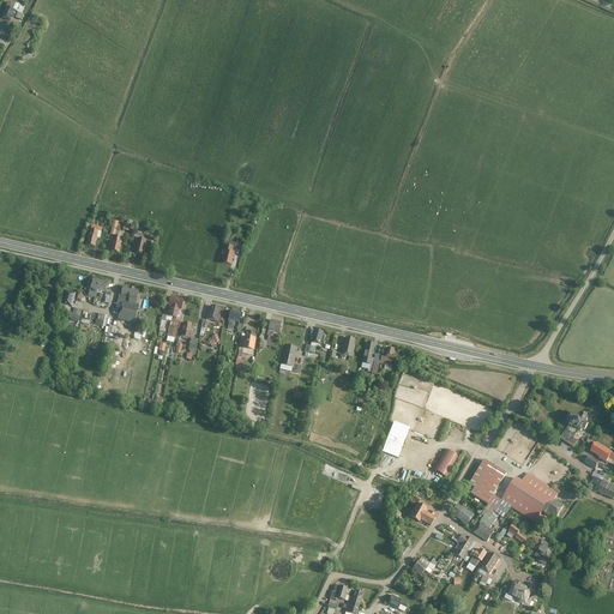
[(20,7),(11,4),(5,17),(16,20),(20,7)]
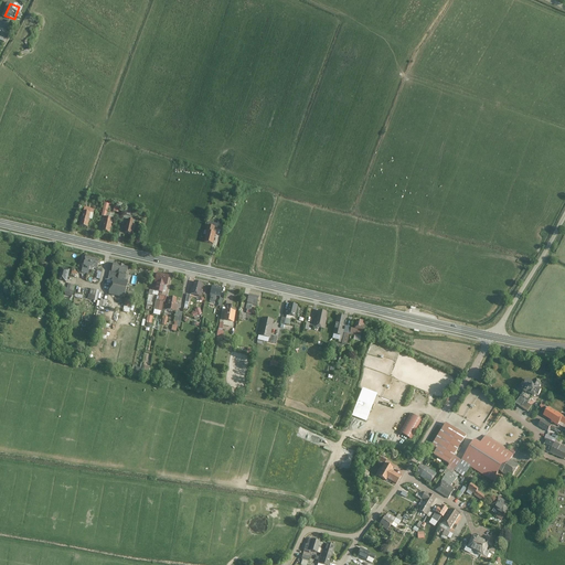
[(102,232),(109,233),(114,215),(106,213),(108,205),(104,204),(100,216),(105,217),(102,232)]
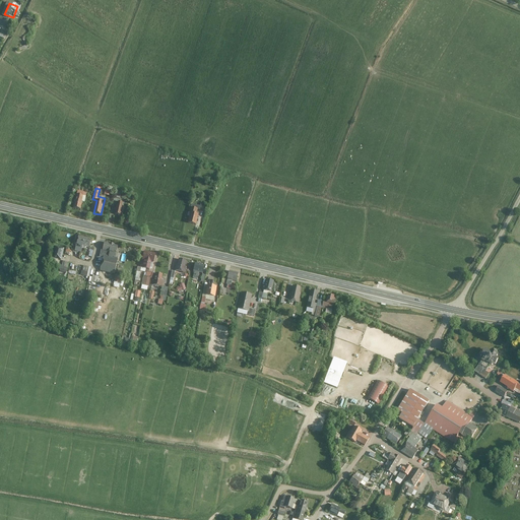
[(77,191),(73,208),(80,210),(82,202),(83,203),(85,193),(77,191)]
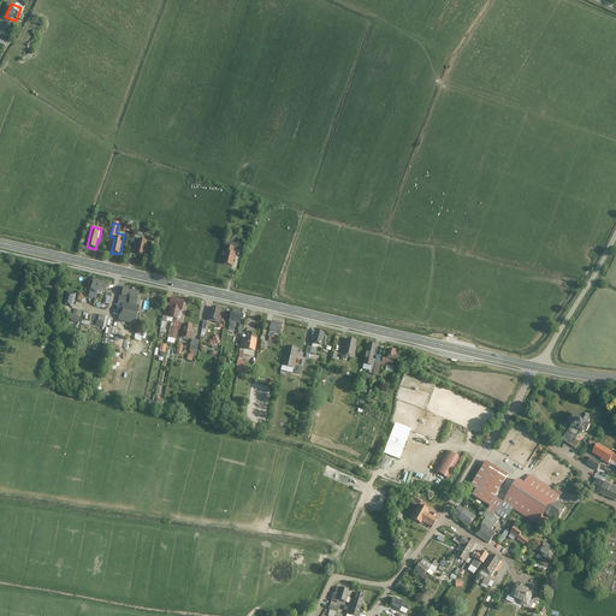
[(137,243),(135,255),(143,256),(146,246),(143,246),(144,241),(140,240),(138,244),(137,243)]
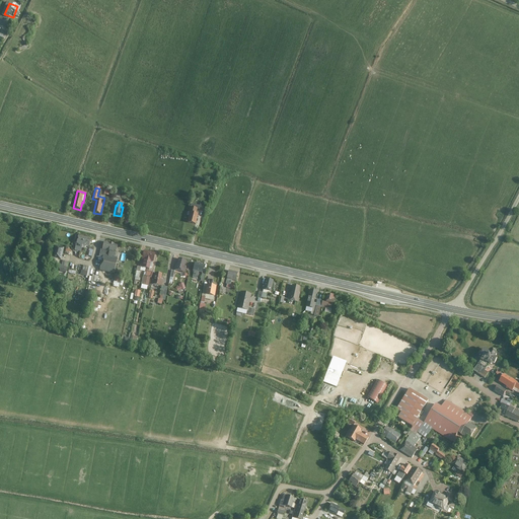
[(190,223),(198,225),(201,215),(199,214),(200,209),(194,208),(190,223)]
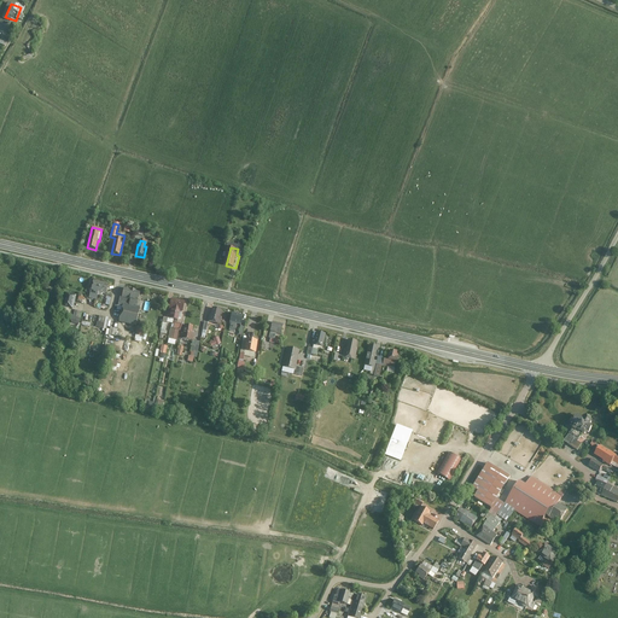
[(98,292),(105,295),(108,285),(93,281),(89,298),(97,299),(98,292)]
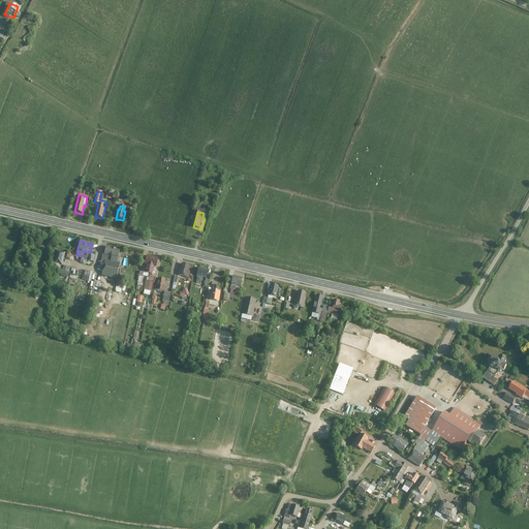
[(120,250),(105,247),(103,254),(111,256),(110,262),(104,261),(101,274),(116,278),(120,265),(116,263),(117,257),(119,257),(120,250)]
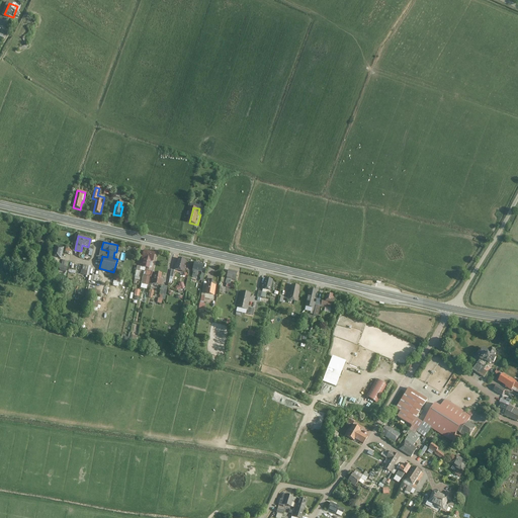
[(63,249),(55,247),(52,258),(60,260),(63,249)]
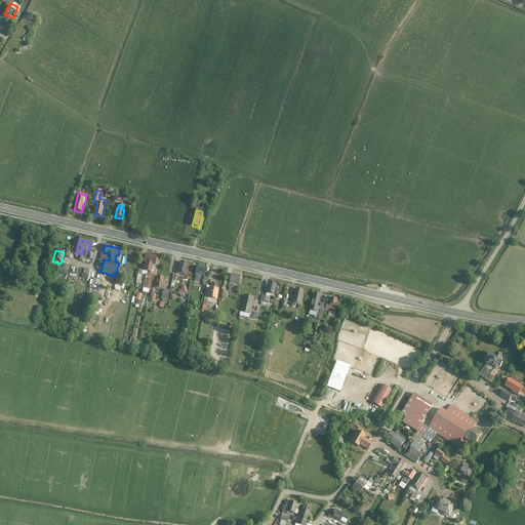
[(156,257),(144,254),(142,261),(147,264),(145,271),(150,272),(152,265),(154,266),(156,257)]
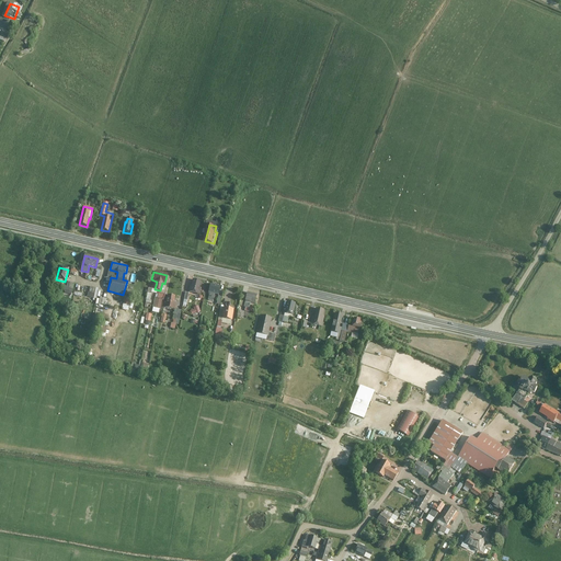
[(199,282),(192,281),(189,293),(199,295),(201,288),(198,288),(199,282)]
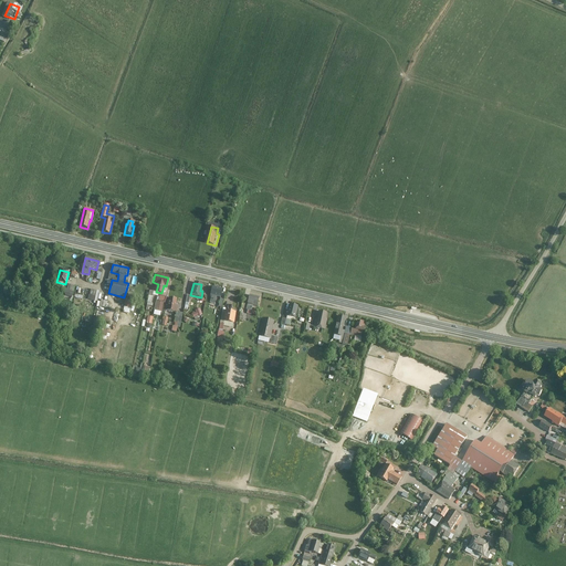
[(222,290),(211,286),(210,295),(211,296),(209,302),(215,303),(216,297),(220,299),(222,290)]
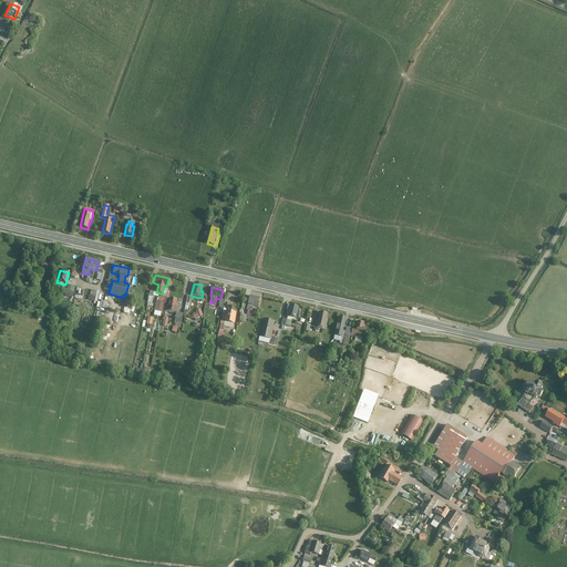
[(96,291),(90,290),(86,300),(94,301),(96,291)]
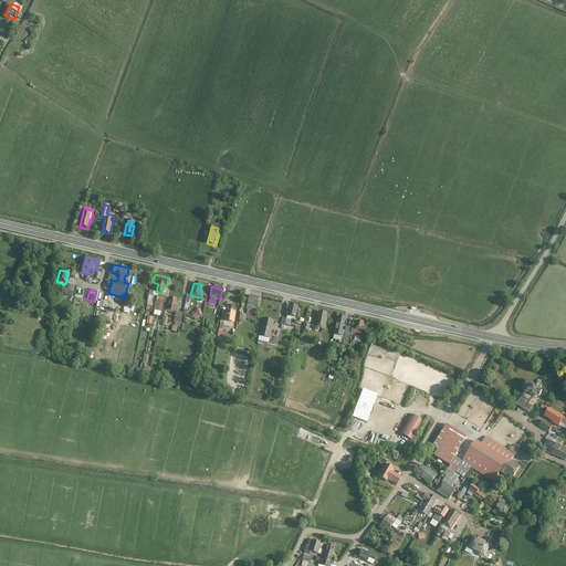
[(259,297),(248,295),(244,311),(250,312),(251,305),(257,307),(259,297)]
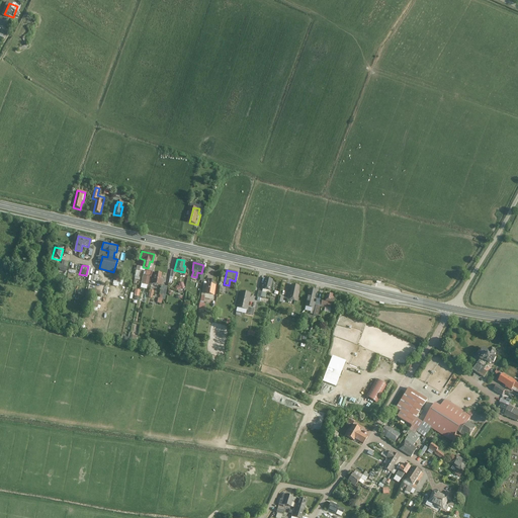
[(161,274),(154,273),(153,278),(152,278),(151,284),(161,285),(162,280),(160,280),(161,274)]
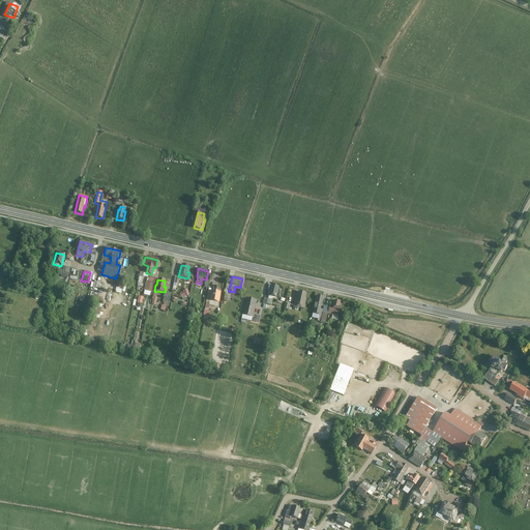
[(277,288),(270,286),(267,297),(275,299),(277,288)]
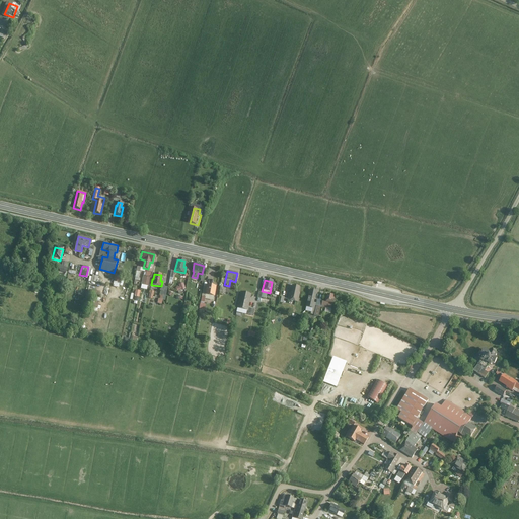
[(216,287),(205,286),(203,300),(214,301),(216,287)]
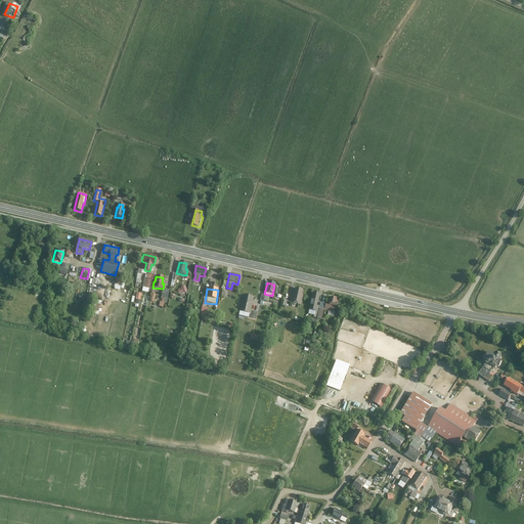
[(303,292),(293,290),(290,304),(300,306),(303,292)]
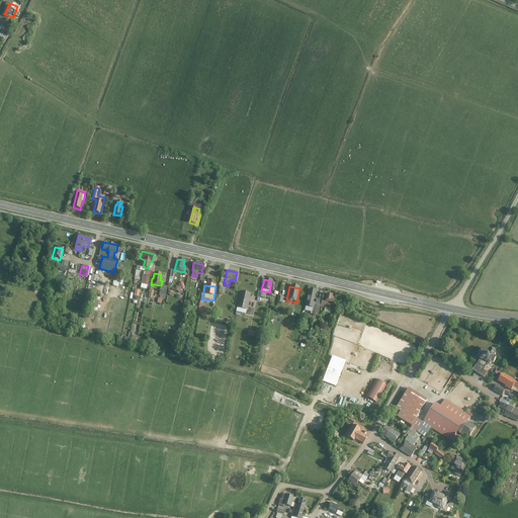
[(316,291),(309,289),(305,308),(312,309),(316,291)]
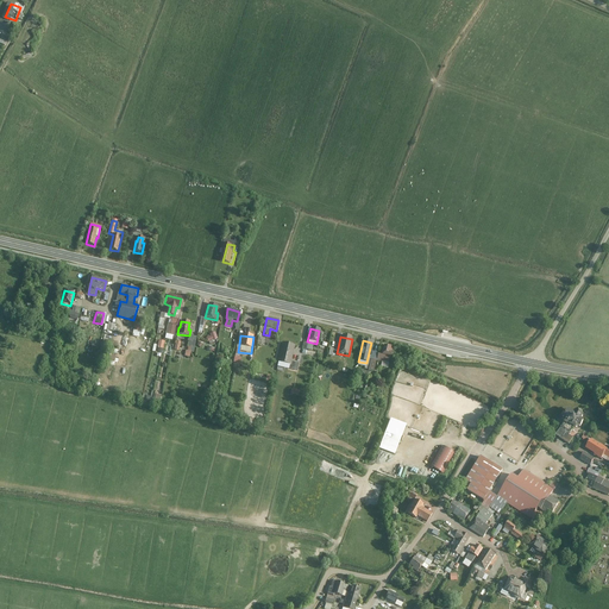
[(277,363),(290,365),(294,346),(281,344),(277,363)]
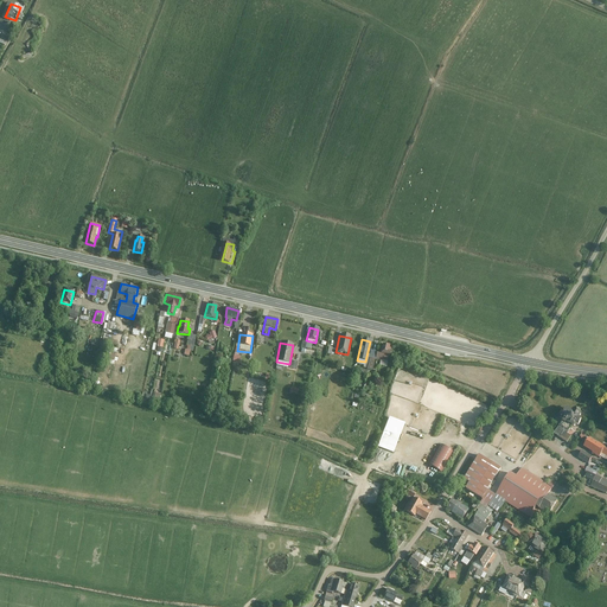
[(389,347),(379,346),(378,353),(376,352),(375,359),(385,363),(389,347)]
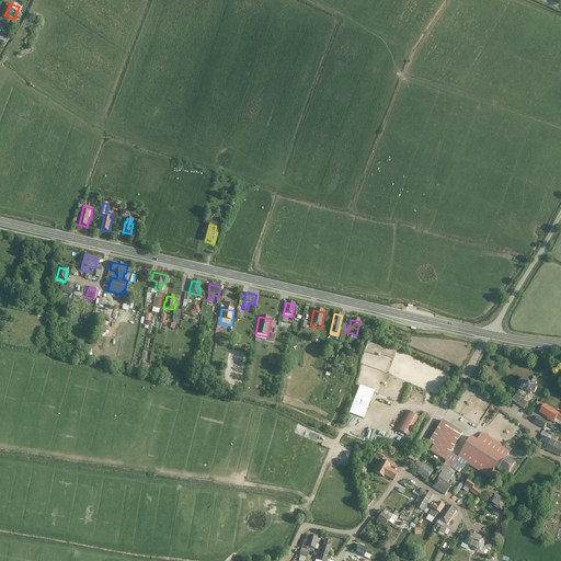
[(529,382),(523,378),(518,386),(524,389),(521,396),(527,399),(530,393),(534,395),(537,389),(534,387),(536,384),(536,381),(533,379),(530,380),(529,382)]
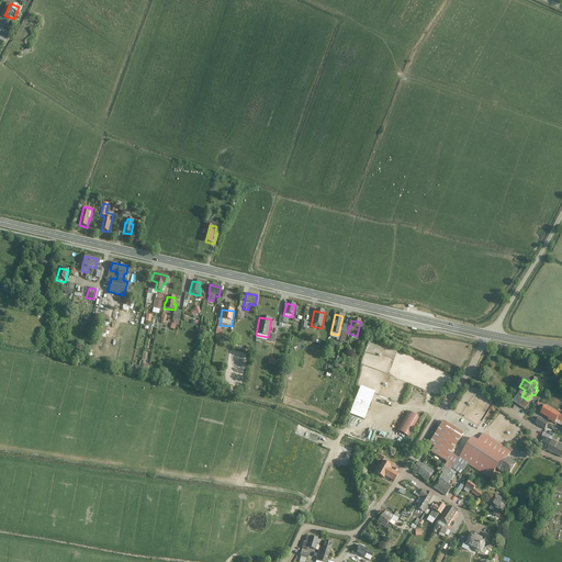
[(368,393),(366,400),(390,408),(392,402),(368,393)]
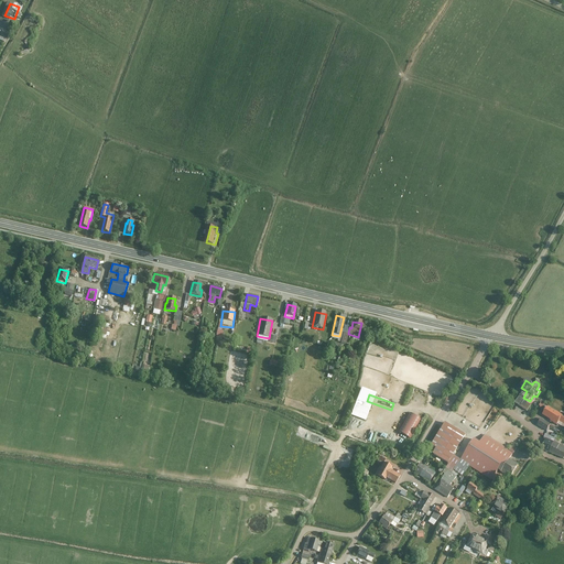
[(289,411),(316,423),(318,416),(292,405),(289,411)]
